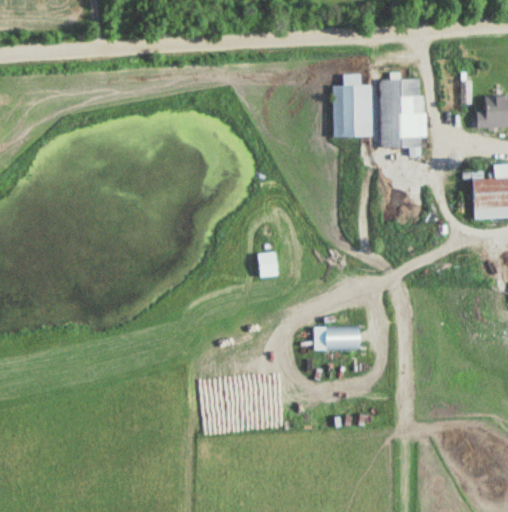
[(373,85),(361,85),(361,74),(343,74),(343,136),(373,136),(373,85)]
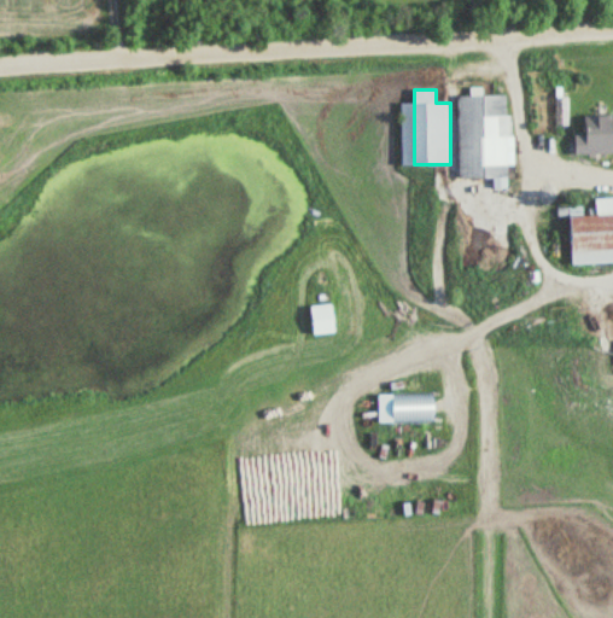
[(460,179),(495,179),(495,190),(509,190),(509,164),(515,164),(515,116),(509,116),(509,95),(460,95),(460,179)]
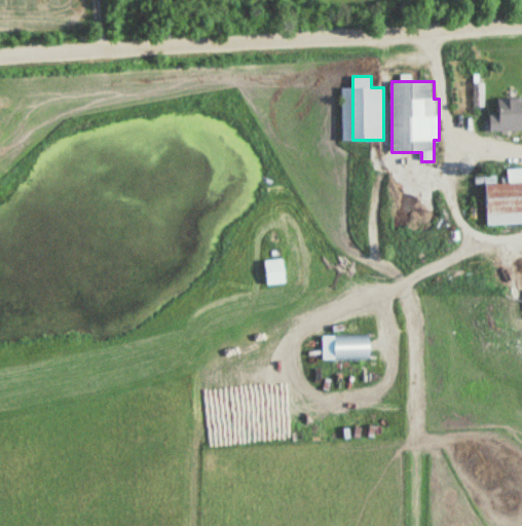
[(521,99),(490,100),(491,133),(521,132),(521,99)]
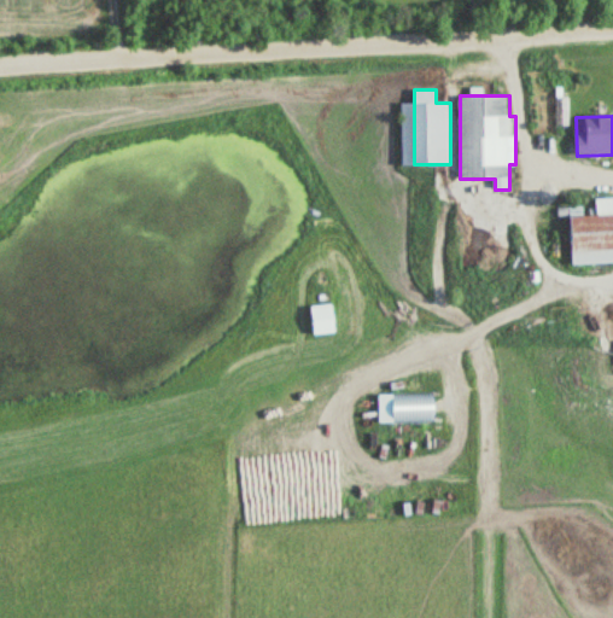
[(596,216),(567,216),(568,266),(612,264),(612,198),(595,199),(596,216)]
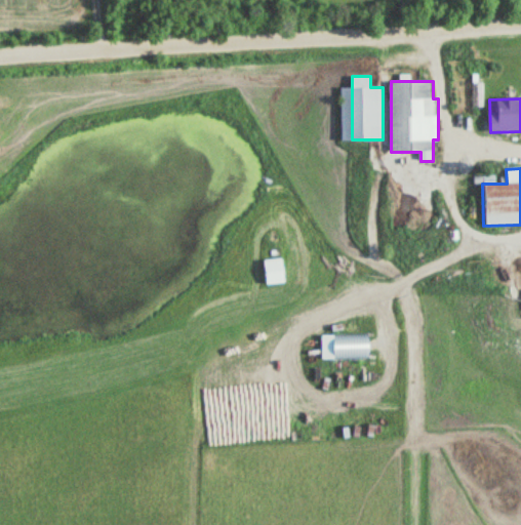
[(266,260),(266,284),(285,284),(285,260),(266,260)]
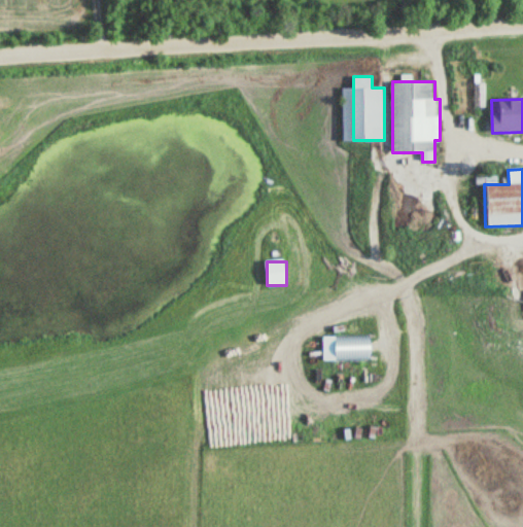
[(371,337),(334,337),(334,361),(371,361),(371,337)]
